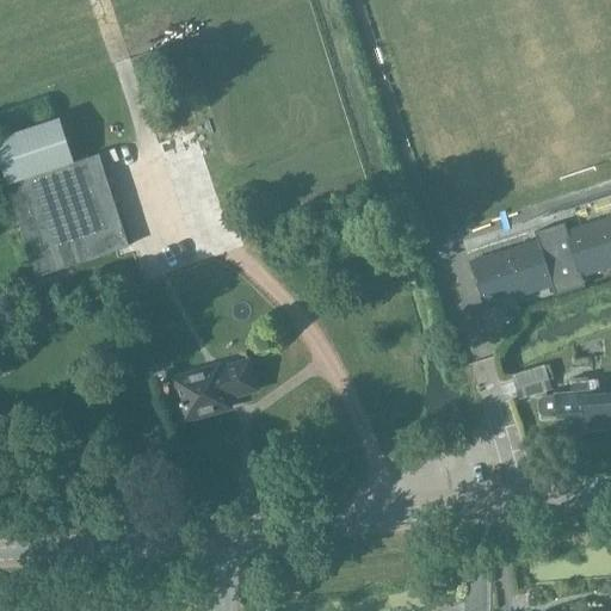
[(0,137),(0,162),(37,276),(128,246),(98,155),(74,164),(60,118),(0,137)]
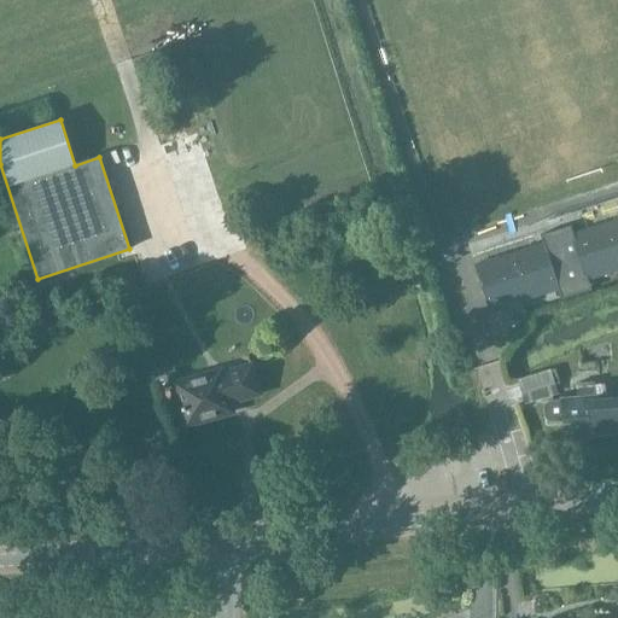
[(474,264),(489,312),(557,290),(560,299),(592,290),(588,280),(617,269),(617,219),(573,233),(571,226),(540,235),(542,243),(474,264)]
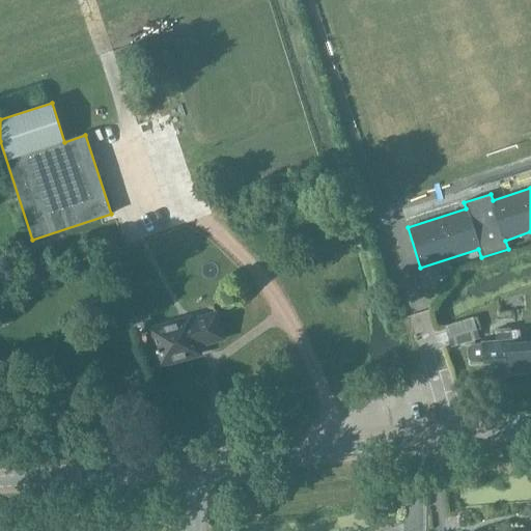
[(151,329),(161,364),(199,354),(197,344),(222,338),(216,313),(190,320),(190,318),(151,329)]
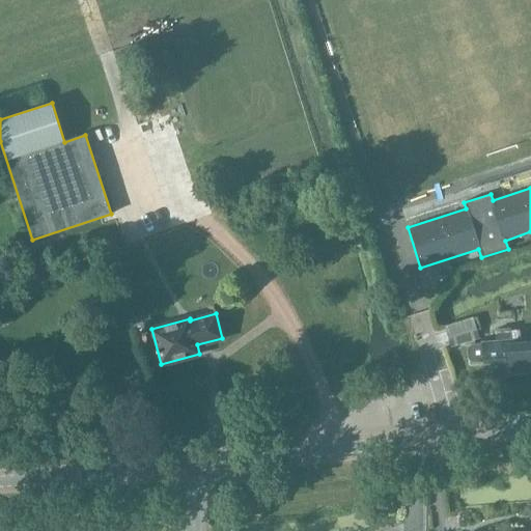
[(474,318),(445,326),(451,346),(480,338),(474,318)]
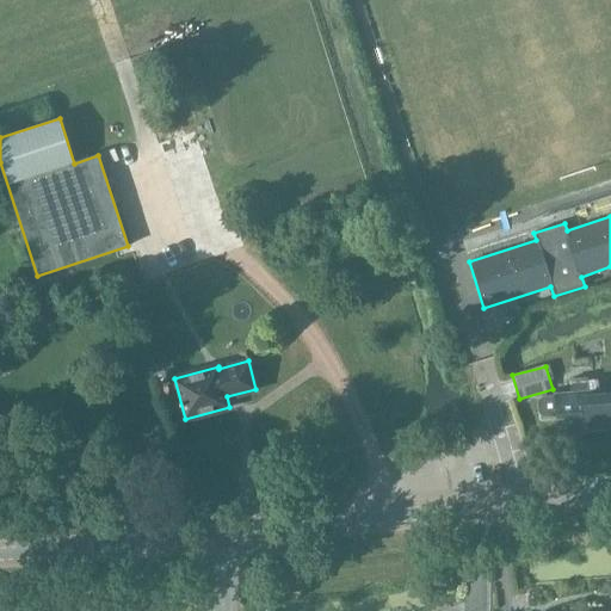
[(542,396),(539,402),(539,413),(544,417),(557,415),(559,432),(610,427),(610,390),(599,392),(590,393),(588,376),(571,377),(572,394),(555,395),(542,396)]
